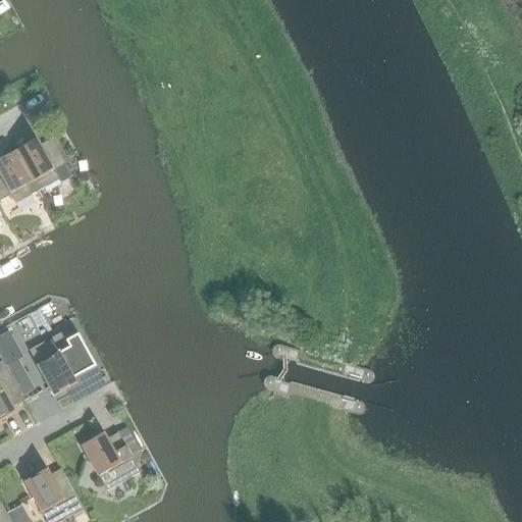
[(32,143),(14,153),(37,193),(58,180),(60,184),(71,177),(50,140),(49,141),(35,149),(33,145),(33,144),(32,143)]
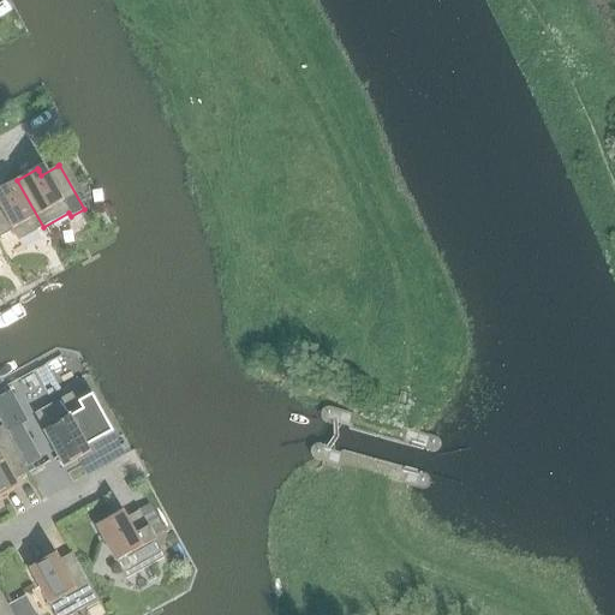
[(17,242),(43,227),(17,180),(0,189),(0,197),(0,198),(0,197),(0,237),(11,232),(17,242)]
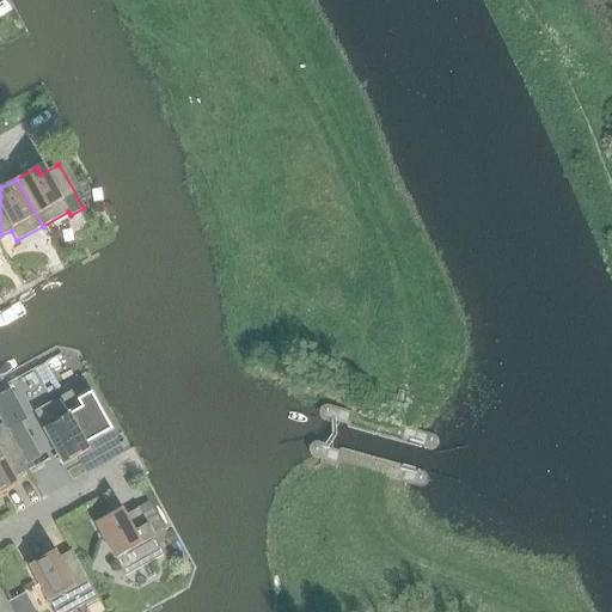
[(10,390),(0,395),(0,421),(24,466),(41,458),(22,423),(26,421),(10,390)]
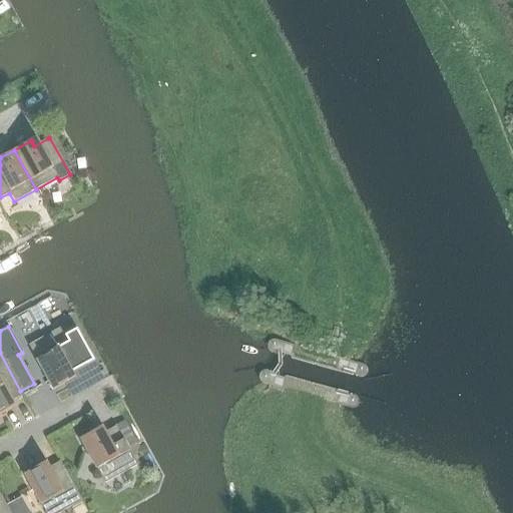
[(67,375),(82,367),(95,360),(79,332),(67,339),(61,328),(28,346),(52,391),(70,381),(67,375)]
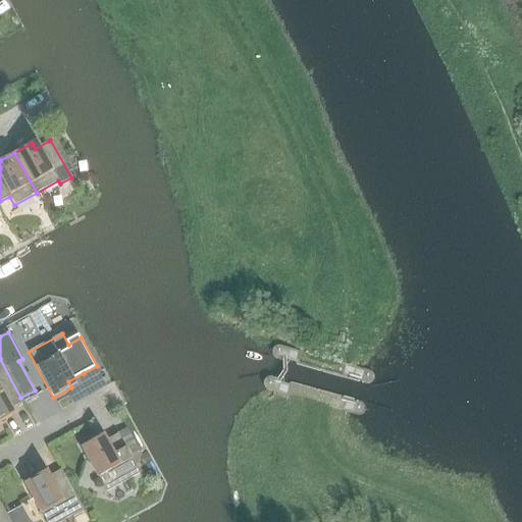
[(8,411),(23,403),(1,362),(0,362),(0,421),(10,416),(8,411)]
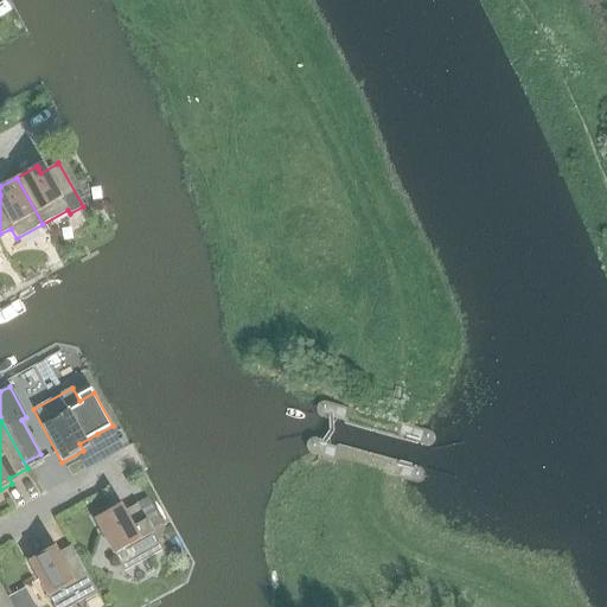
[(138,504),(152,530),(163,524),(147,498),(138,504)]
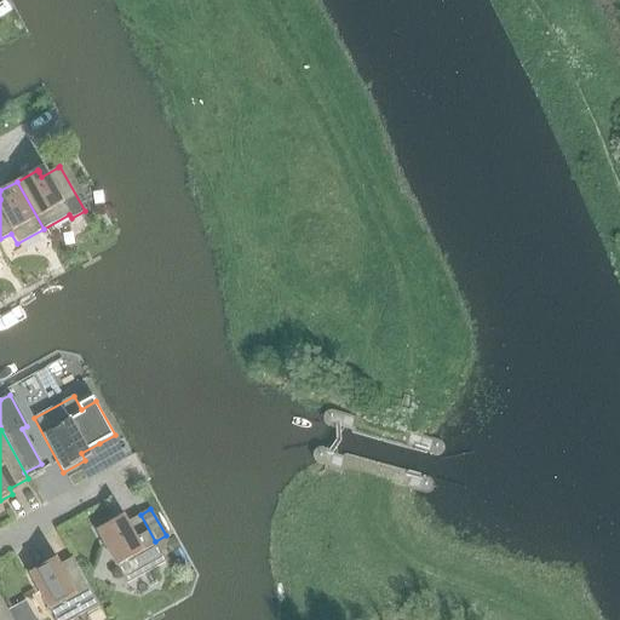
[(126,585),(166,562),(139,515),(121,526),(118,518),(96,530),(126,585)]
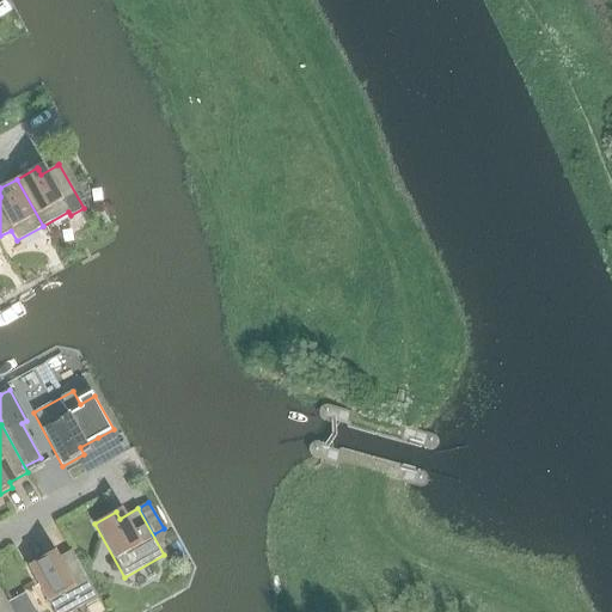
[(53,611),(71,611),(97,598),(71,551),(53,561),(49,555),(28,567),(53,611)]
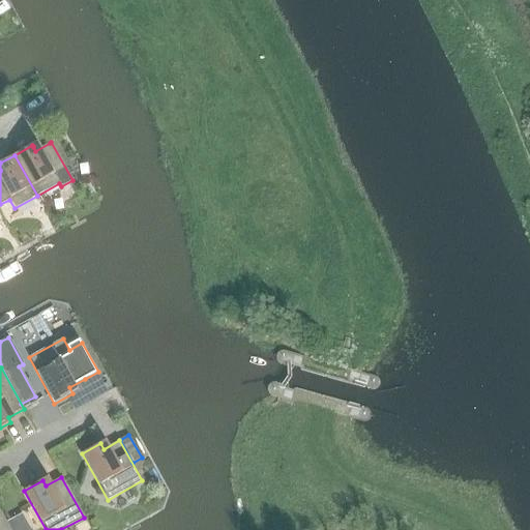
[(18,529),(36,529),(26,510),(11,519),(18,529)]
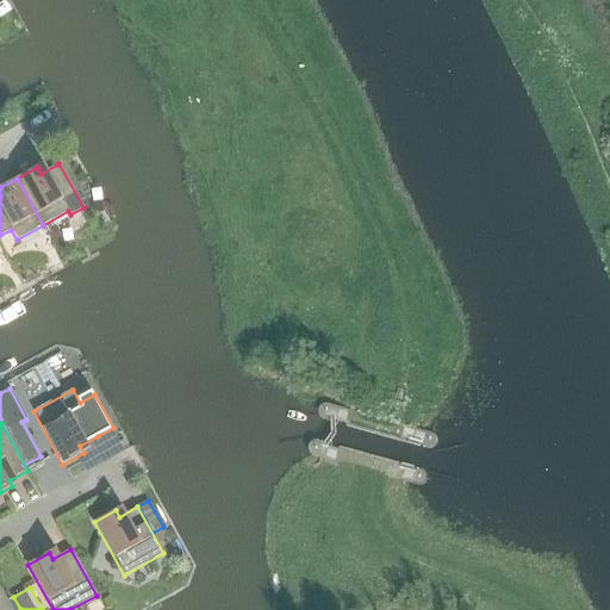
[(0,609),(11,609),(0,589),(0,609)]
